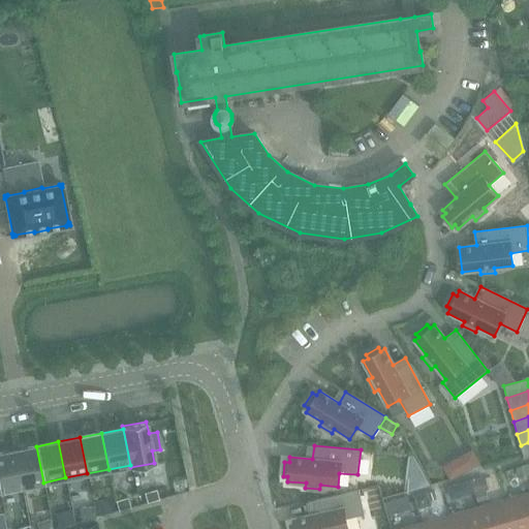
[(14,450),(22,487),(43,483),(36,446),(14,450)]
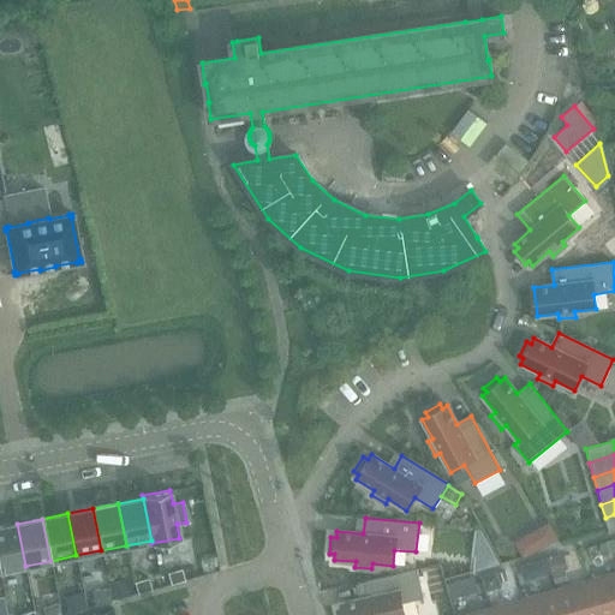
[(538,527),(547,543),(555,538),(547,523),(538,527)]
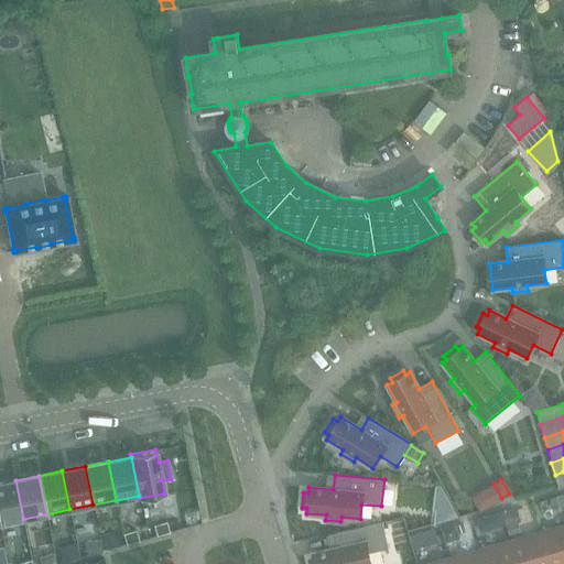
[(0,483),(0,523),(23,519),(15,480),(0,483)]
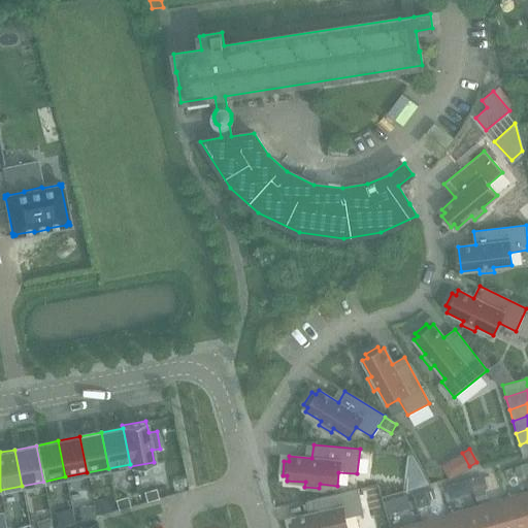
[(411,476),(429,472),(426,460),(408,463),(411,476)]
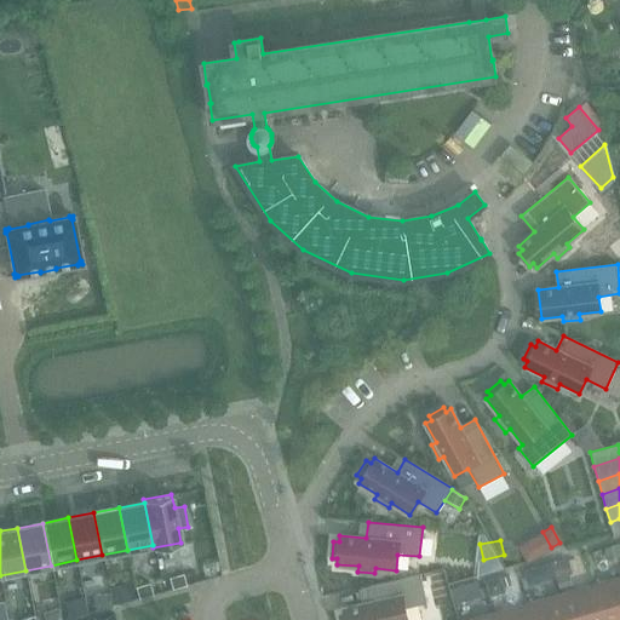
[(619,547),(619,544),(603,549),(607,560),(619,555),(619,547)]
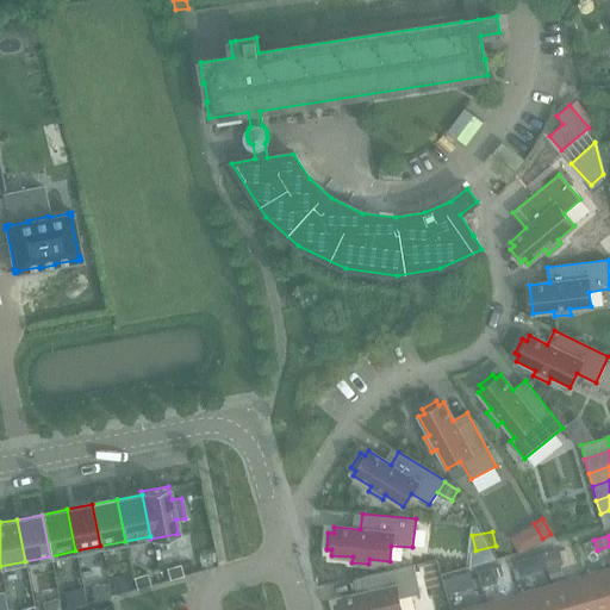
[(556,551),(543,555),(547,568),(561,565),(556,551)]
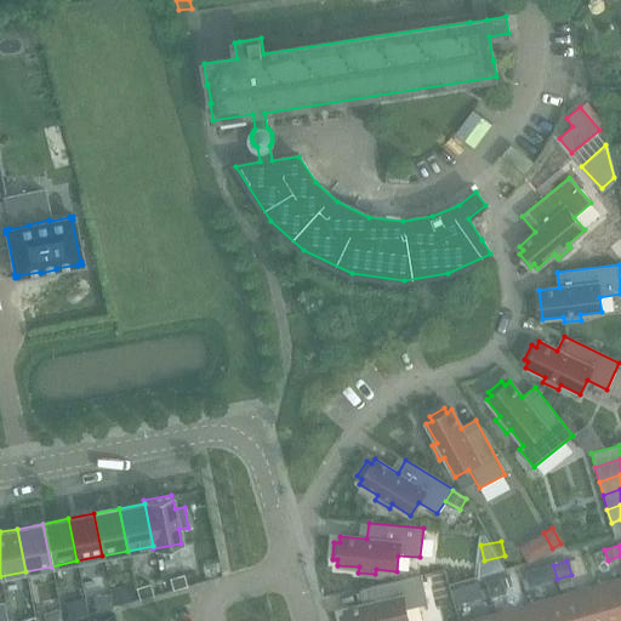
[(479,563),(478,576),(503,569),(500,565),(479,563)]
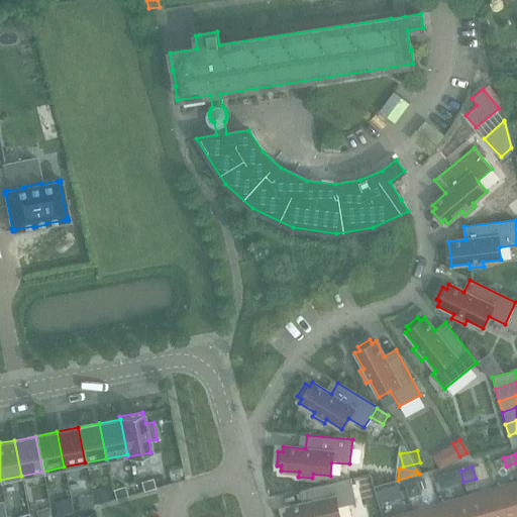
[(460,470),(444,474),(448,488),(464,483),(463,482),(460,471),(460,470)]
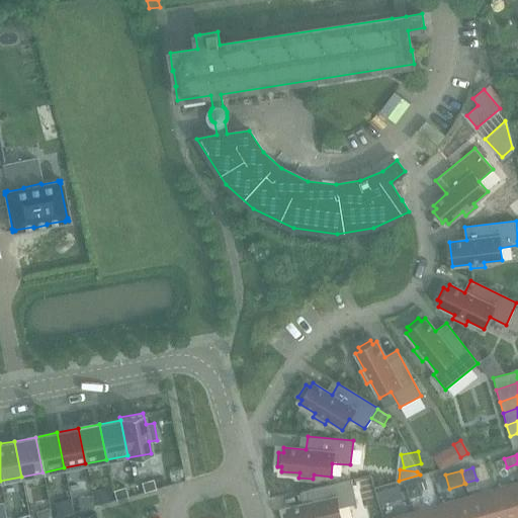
[(153,480),(141,483),(144,493),(156,489),(153,480)]
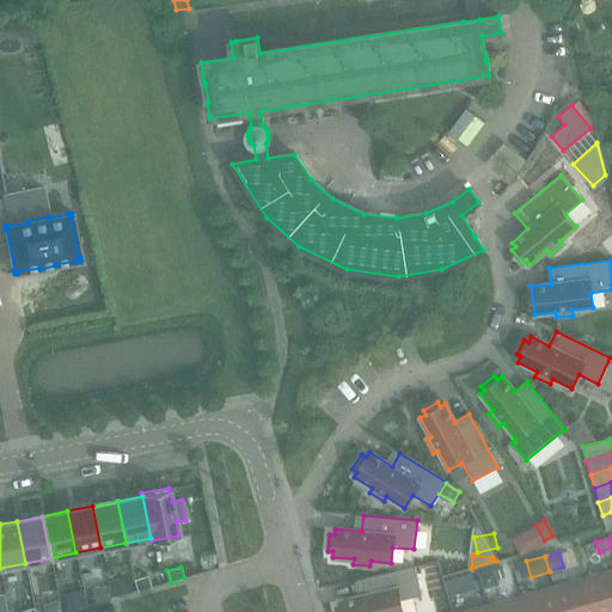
[(340,601),(341,606),(336,607),(336,611),(403,611),(401,600),(421,595),(415,567),(408,568),(361,580),(366,594),(340,601)]
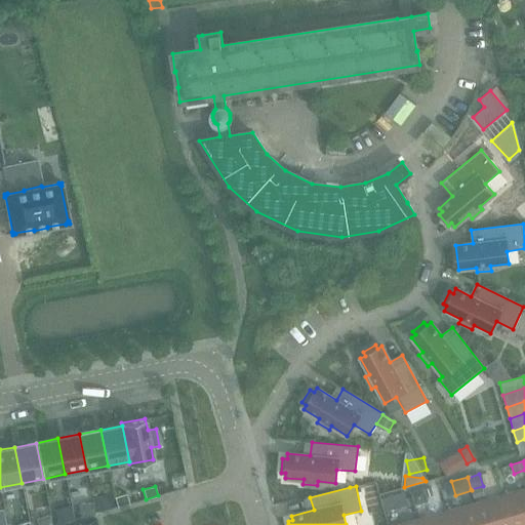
[(524,524),(524,487),(502,494),(512,524),(524,524)]
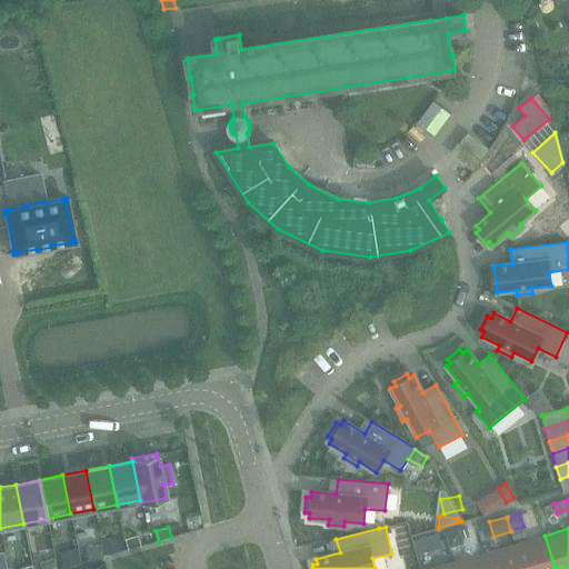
[(467,529),(458,531),(460,539),(469,537),(467,529)]
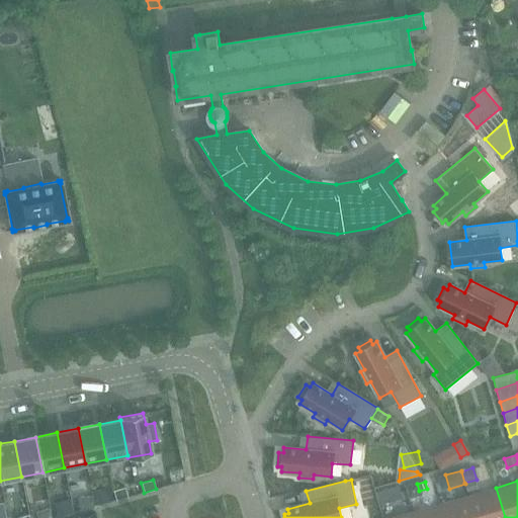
[(475,482),(465,484),(467,493),(478,490),(475,482)]
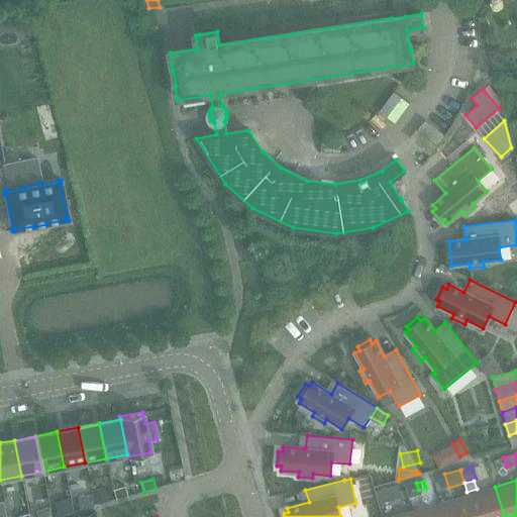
[(415,482),(403,486),(407,498),(419,494),(418,490),(416,483),(415,482)]
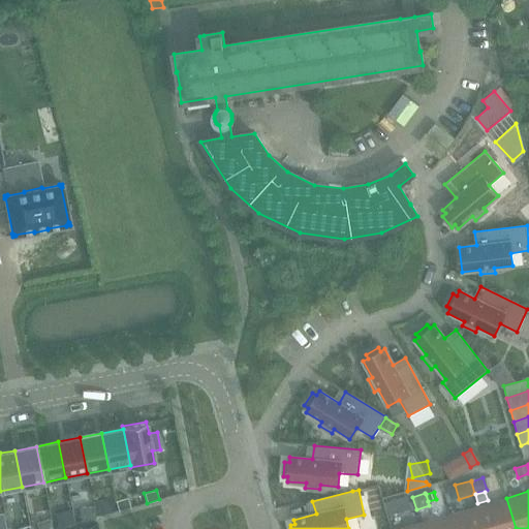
[(407,496),(383,503),(387,516),(410,508),(407,498),(407,496)]
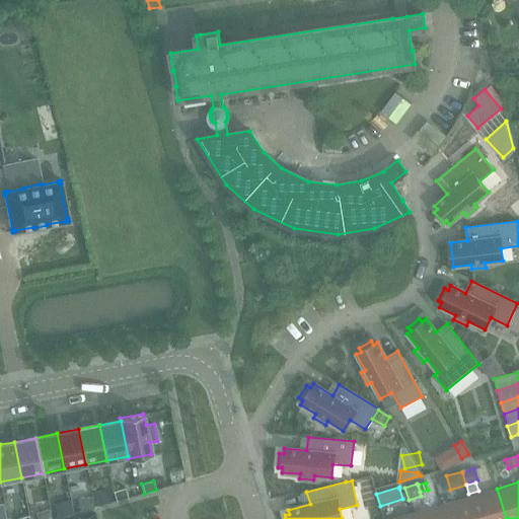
[(128,498),(125,489),(114,492),(117,502),(128,498)]
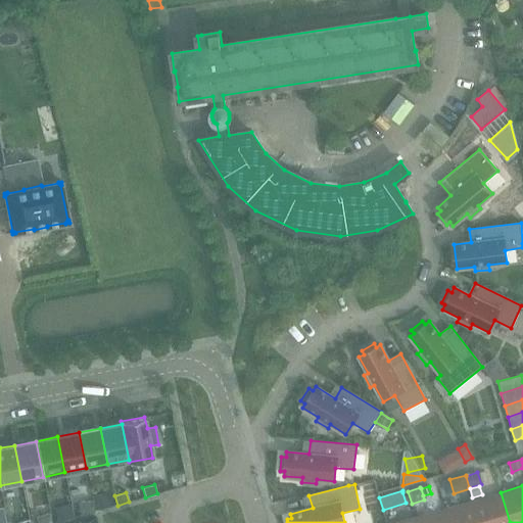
[(510,522),(501,492),(473,501),(479,522),(510,522)]
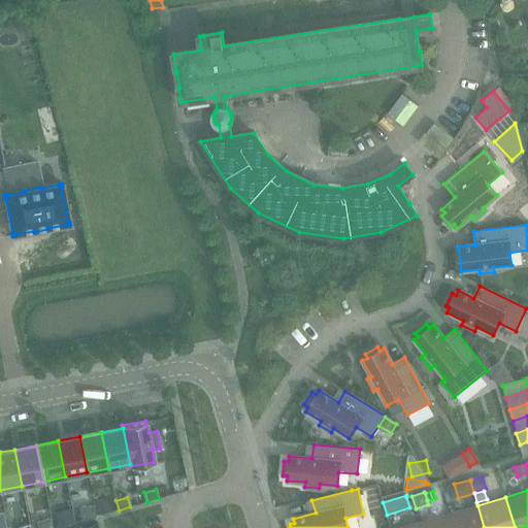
[(95,503),(97,515),(111,512),(109,500),(95,503)]
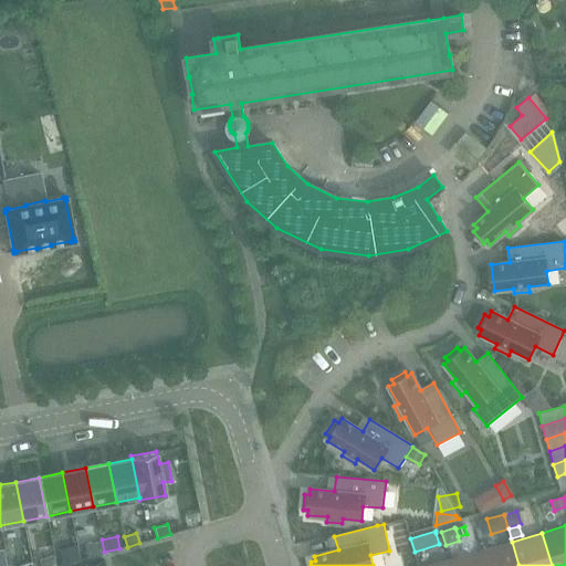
[(98,541),(84,544),(87,558),(101,554),(98,541)]
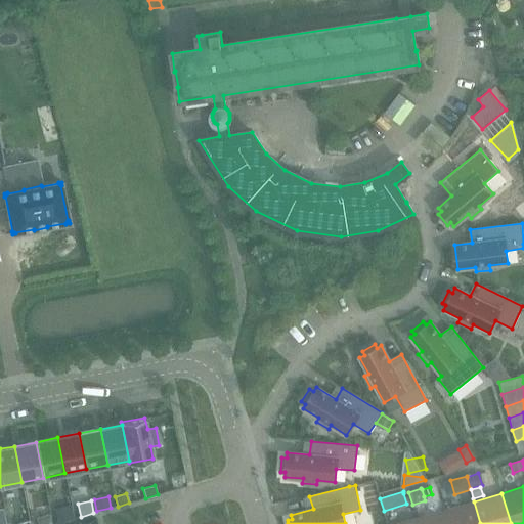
[(480,523),(474,501),(445,510),(449,523),(480,523)]
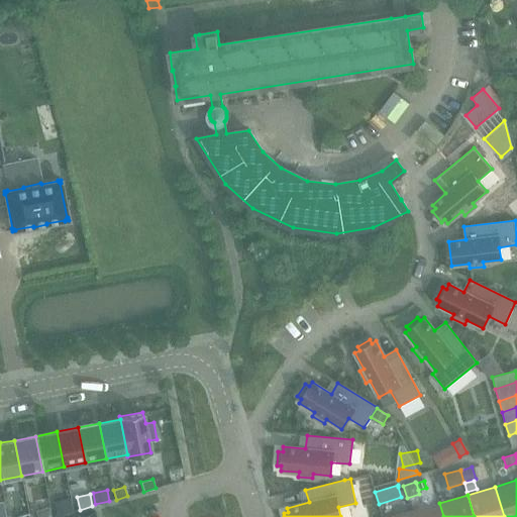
[(58,514),(71,510),(68,499),(54,503),(58,514)]
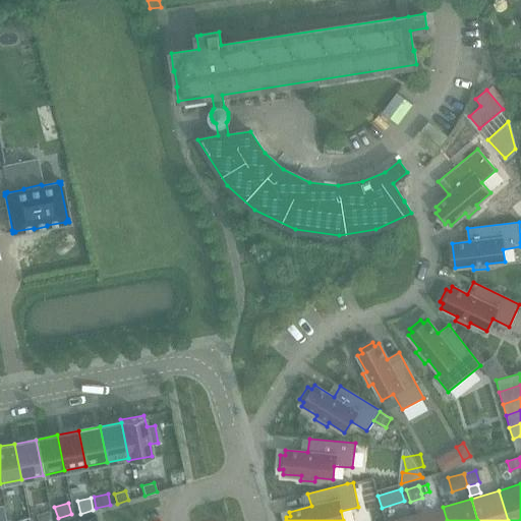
[(447,520),(443,507),(415,515),(416,520),(447,520)]
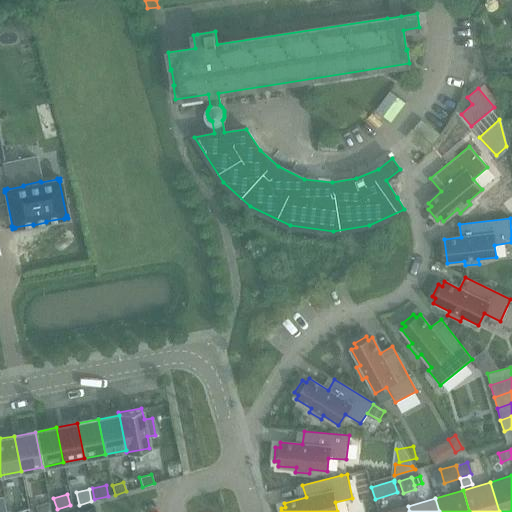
[(50,511),(48,503),(36,506),(38,511),(50,511)]
